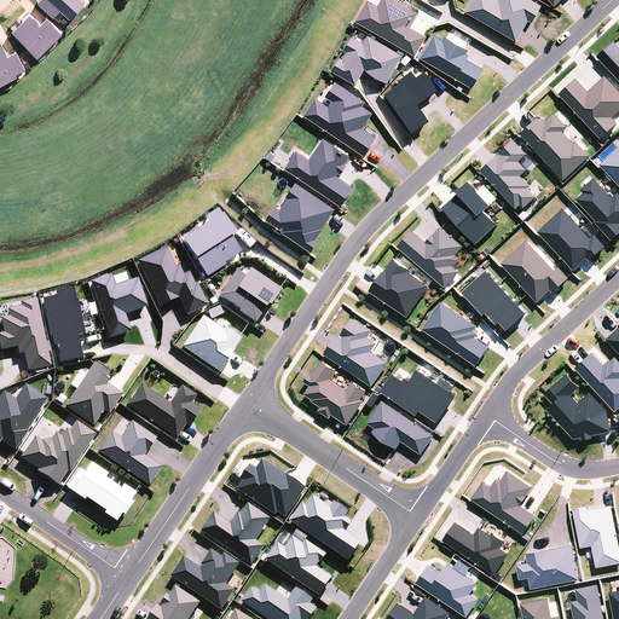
[(85,3),(81,0),(40,0),(38,4),(53,18),(61,10),(70,19),(85,3)]
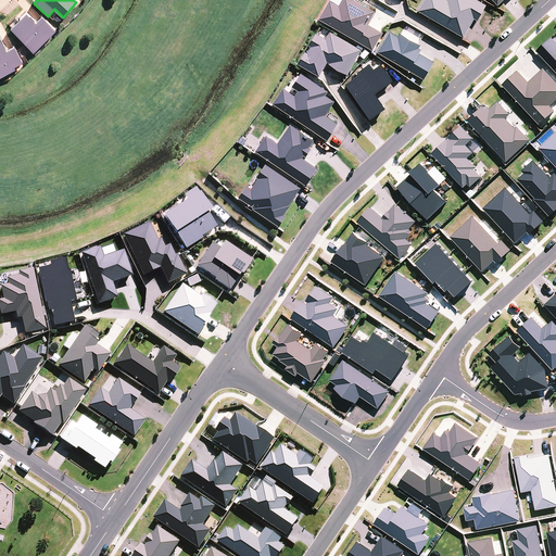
[(330,0),(329,0),(319,19),(373,50),(383,33),(368,24),(375,12),(354,0),(342,0),(339,5),(331,1),(330,0)]
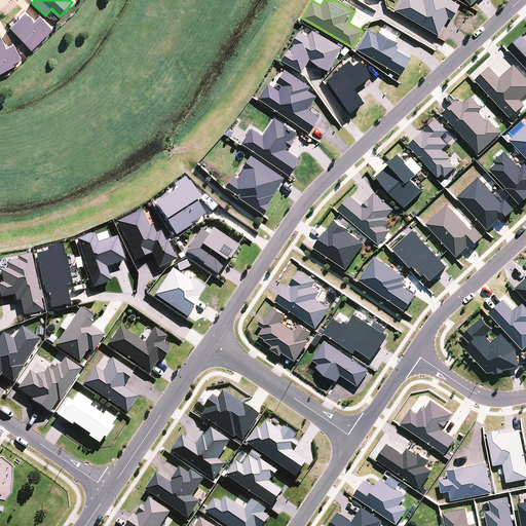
[(401,0),(396,9),(439,35),(449,17),(452,20),(460,5),(451,0),(401,0)]
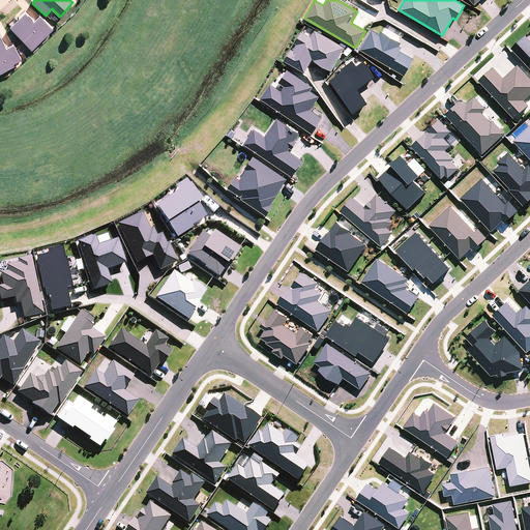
[(25,12),(10,27),(32,50),(54,28),(40,16),(34,21),(25,12)]
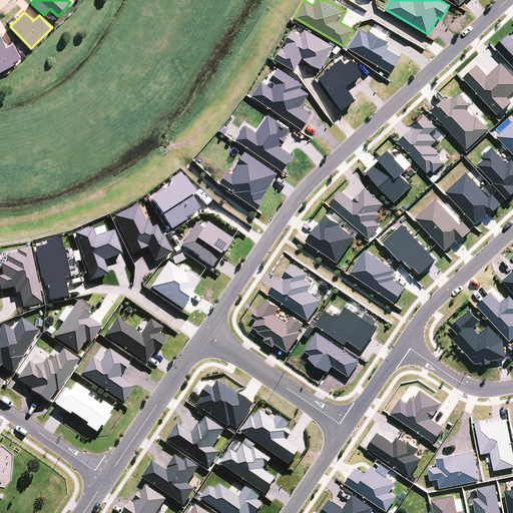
[(360,28),(349,48),(391,72),(401,56),(387,49),(389,45),(387,44),(389,41),(369,30),(367,33),(360,28)]
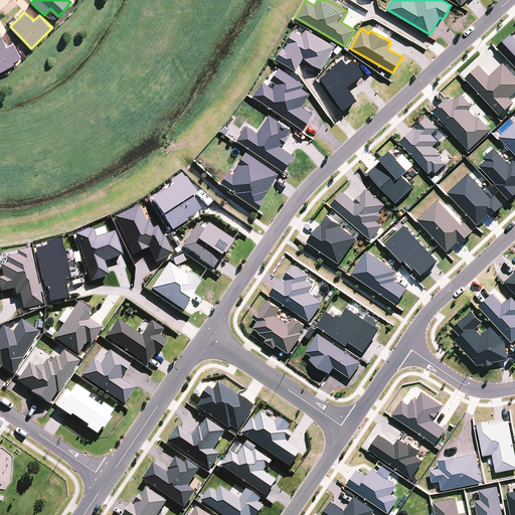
[(335,45),(306,29),(302,36),(293,30),(287,41),(289,42),(285,48),(283,47),(277,58),(296,70),(304,56),(306,58),(305,59),(322,68),(335,45)]
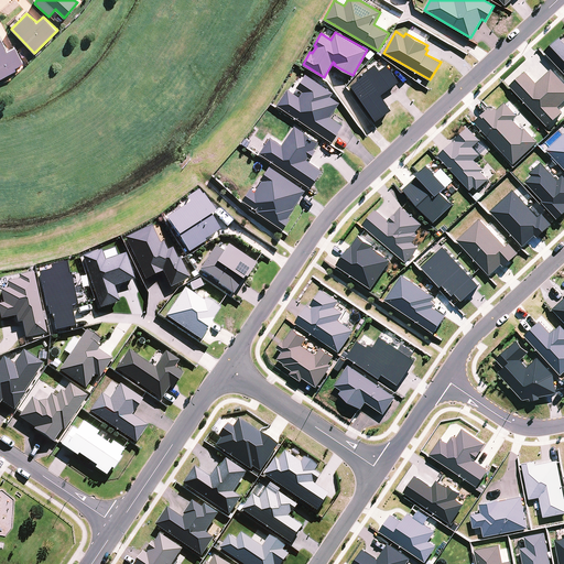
[(0,36),(0,77),(17,69),(15,67),(23,63),(14,46),(7,51),(0,36)]
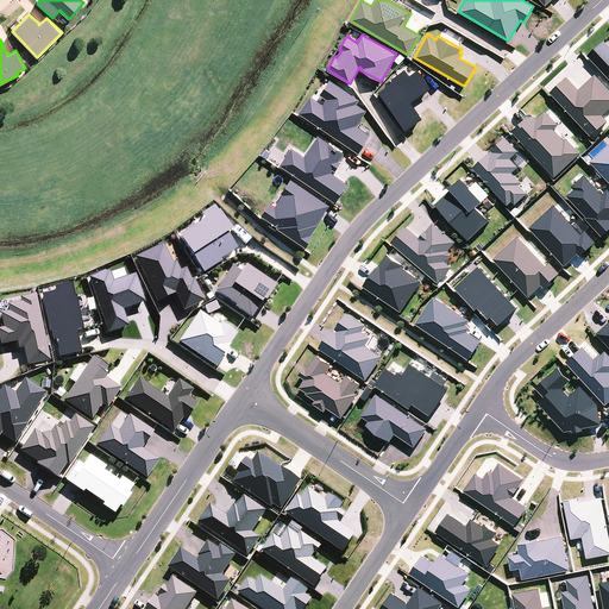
[(608,44),(604,41),(589,56),(608,77),(608,44)]
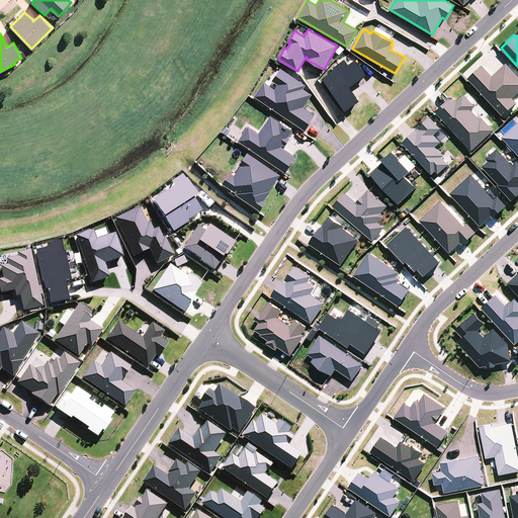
[(330,73),(322,78),(345,110),(359,100),(349,86),(366,75),(355,60),(348,65),(344,59),(328,71),(330,73)]
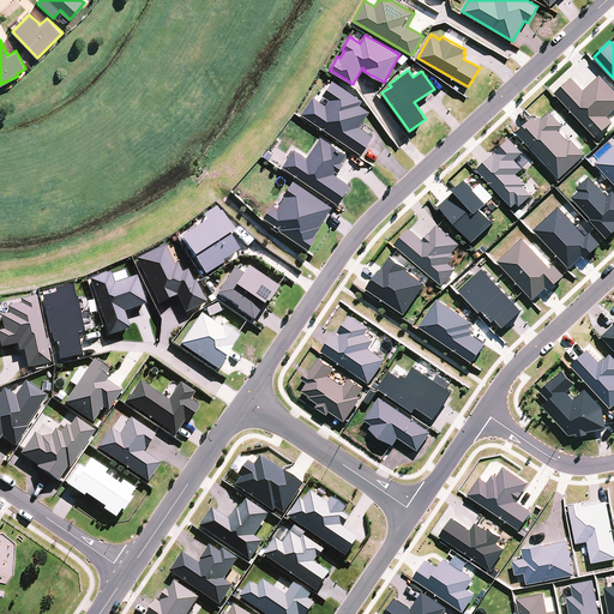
[(572,78),(557,94),(596,137),(613,121),(608,116),(613,110),(613,88),(601,74),(585,90),(572,78)]
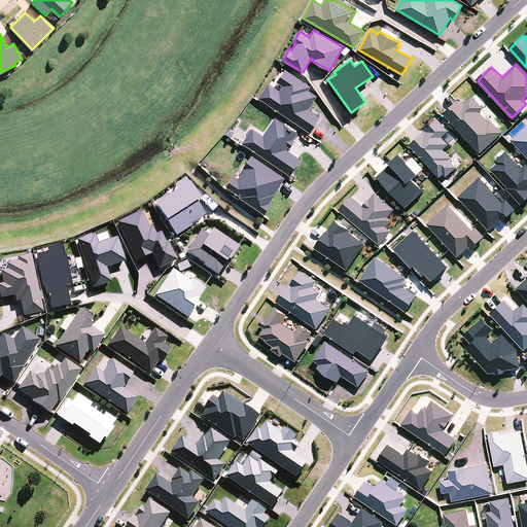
[(269,83),(259,98),(310,133),(321,116),(309,108),(317,96),(309,90),(311,86),(286,69),(277,82),(283,85),(280,91),(269,83)]
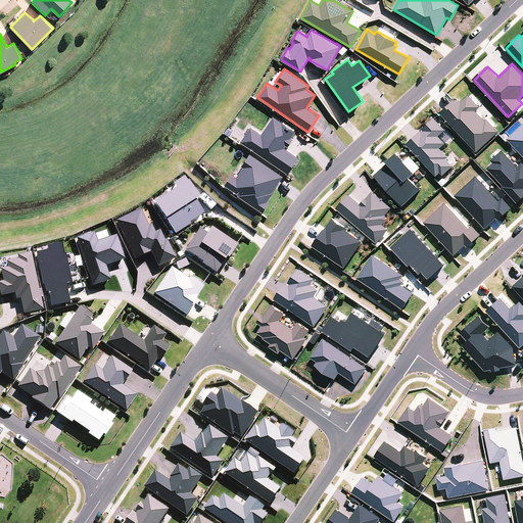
[(455,100),(440,113),(477,152),(500,132),(487,119),(485,121),(477,110),(481,107),(469,95),(462,102),(459,99),(457,102),(455,100)]
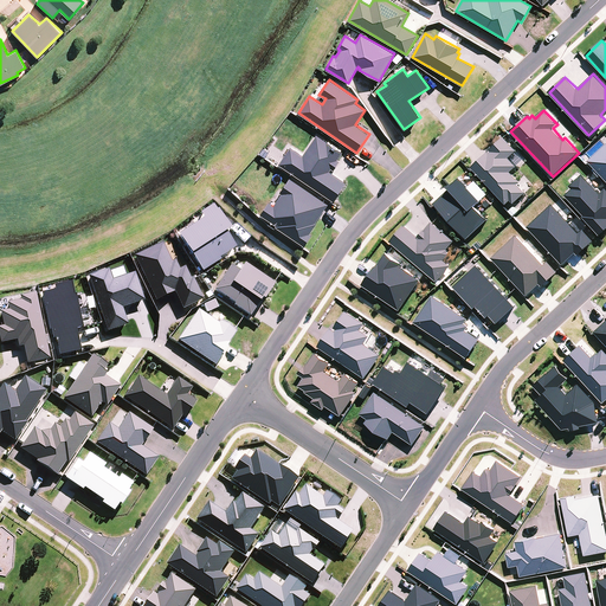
[(291,147),(279,163),(334,201),(346,182),(329,171),(331,168),(334,171),(340,161),(337,160),(342,153),(317,135),(303,155),(291,147)]
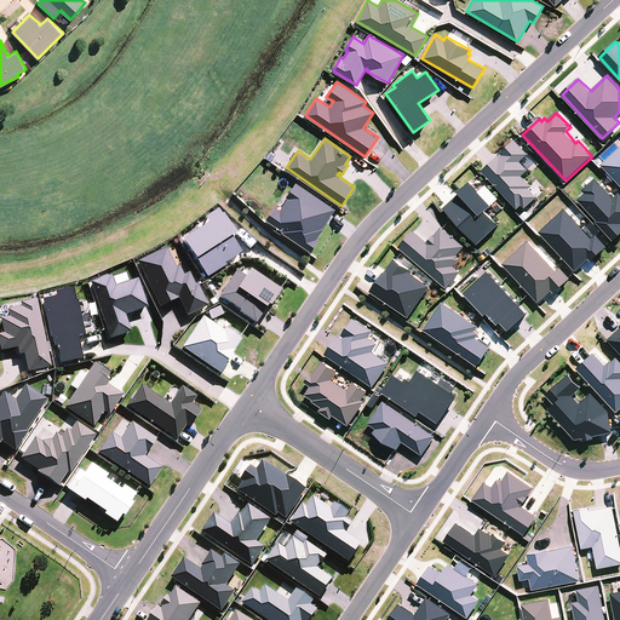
[(499,155),(481,171),(517,208),(522,205),(524,208),(537,196),(529,188),(532,185),(522,176),(537,162),(515,139),(500,153),(501,155),(500,156),(499,155)]
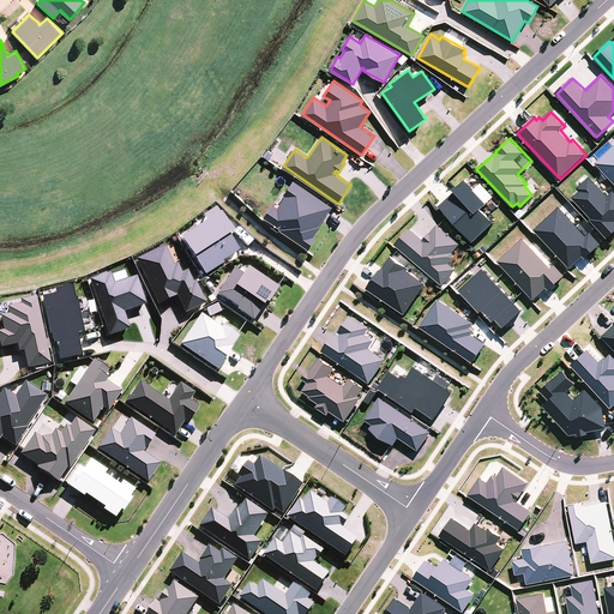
[(613,146),(596,163),(613,182),(613,146)]
